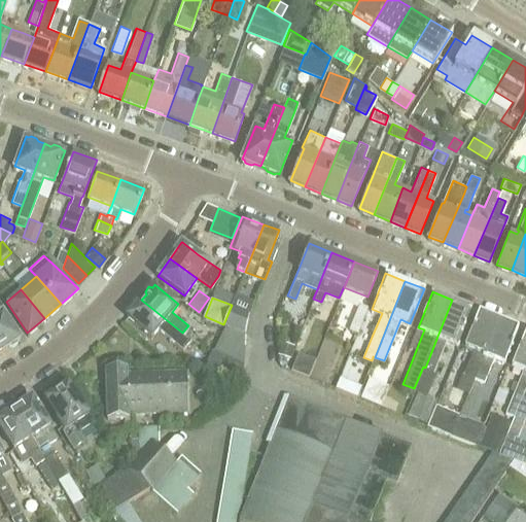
[(182,333),(141,300),(137,305),(134,305),(129,309),(130,312),(128,315),(152,336),(160,327),(177,342),(182,347),(190,338),(182,333)]
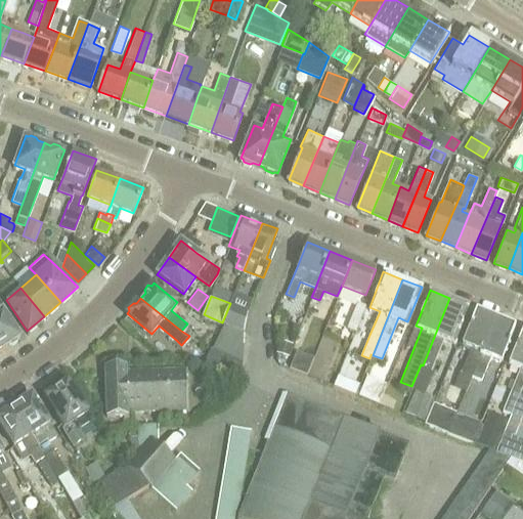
[(469,305),(449,298),(423,365),(431,369),(435,359),(444,337),(454,340),(469,305)]
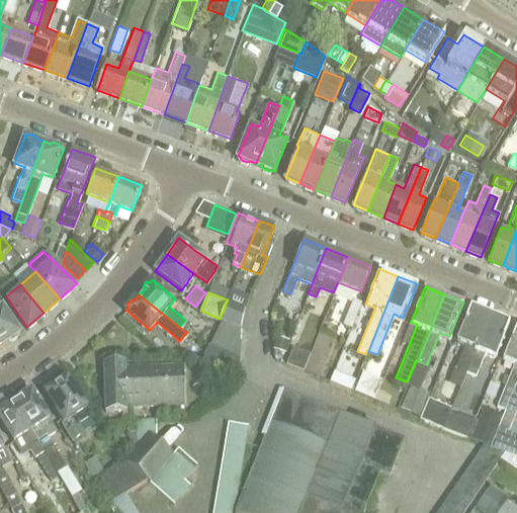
[(361,300),(352,296),(342,322),(351,325),(361,300)]
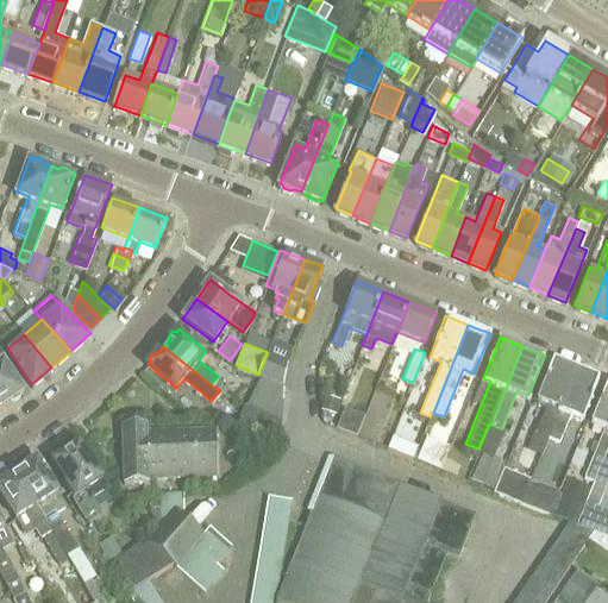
[(288,360),(268,352),(258,375),(281,384),(288,360)]
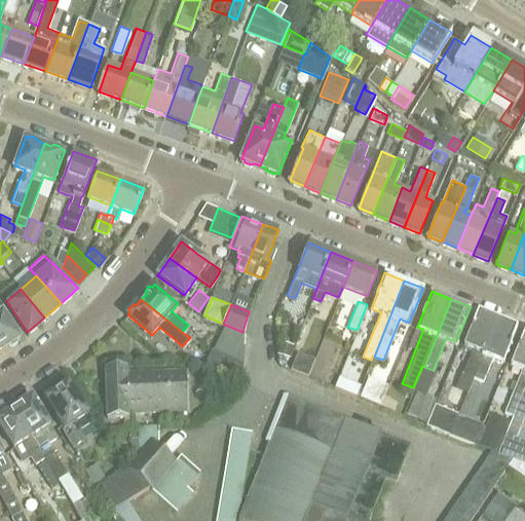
[(0,345),(1,347),(7,343),(10,344),(15,340),(15,337),(19,335),(1,309),(0,310),(0,345)]
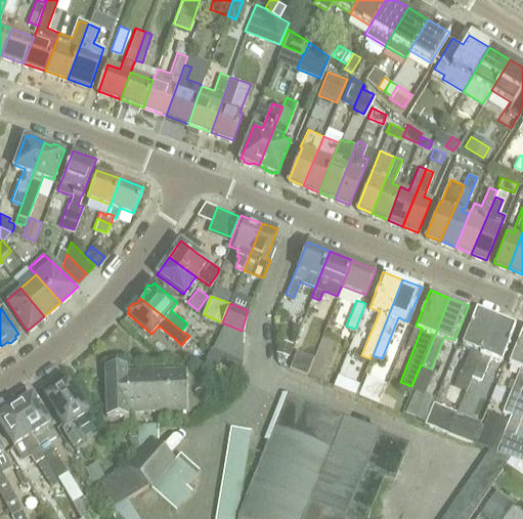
[(473,375),(495,316),(476,308),(463,343),(470,346),(461,370),(464,372),(473,375)]
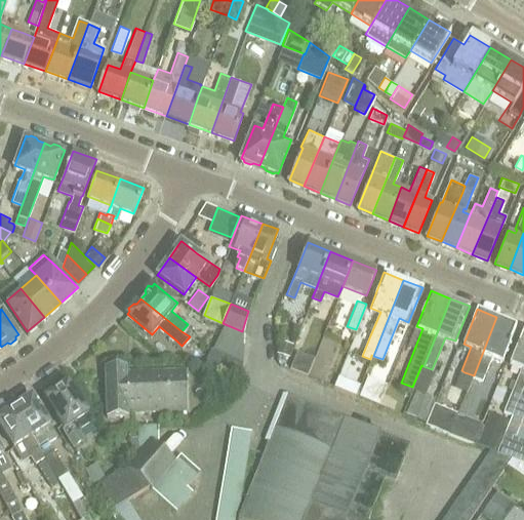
[(502,359),(517,324),(496,317),(474,375),(482,378),(492,355),(502,359)]
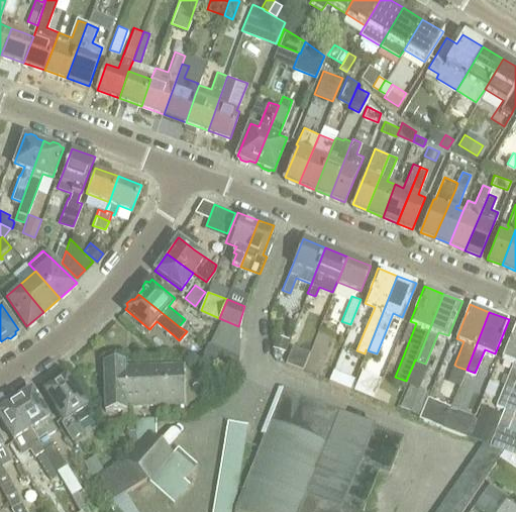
[(213,330),(238,340),(238,326),(219,318),(213,330)]
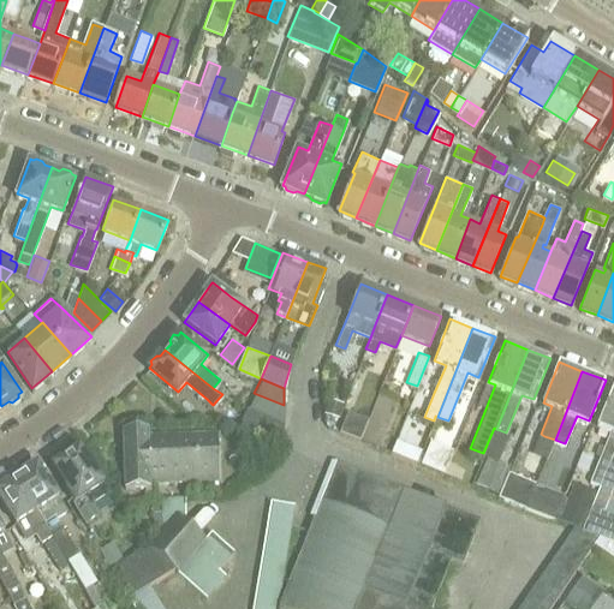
[(601,484),(613,449),(613,383),(597,424),(610,430),(600,458),(591,481),(601,484)]
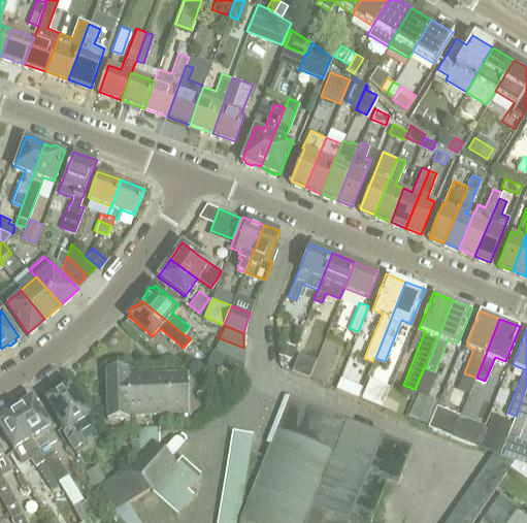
[(243,348),(218,337),(212,349),(223,353),(243,362),(243,348)]
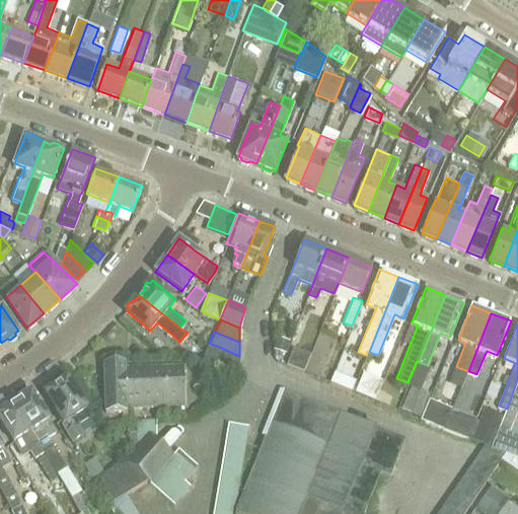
[(289,338),(276,335),(273,347),(285,351),(289,338)]
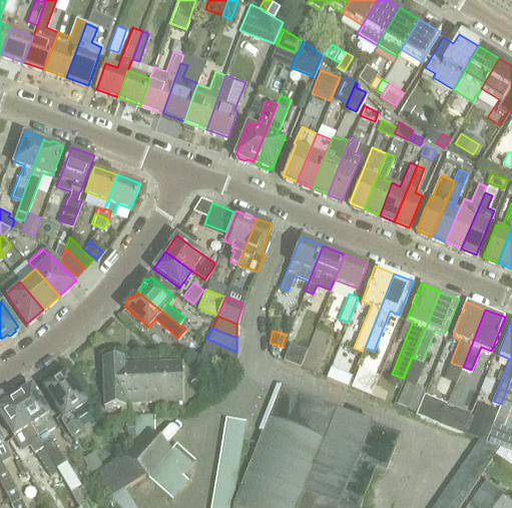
[(300,364),(306,347),(290,341),(283,358),(300,364)]
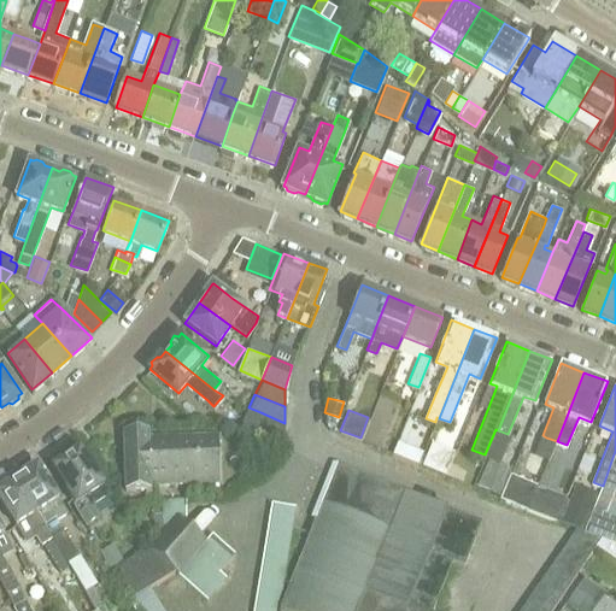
[(285,446),(285,423),(260,412),(251,433),(282,451),(285,446)]
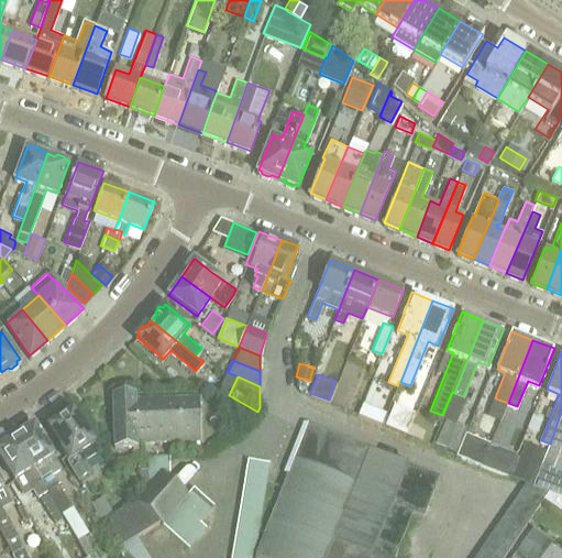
[(135,439),(156,438),(154,396),(135,396),(135,391),(113,392),(114,445),(136,445),(135,439)]
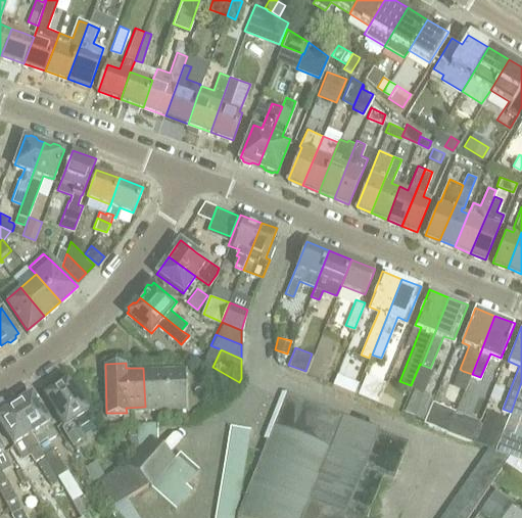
[(185,366),(143,368),(145,407),(187,406),(185,366)]
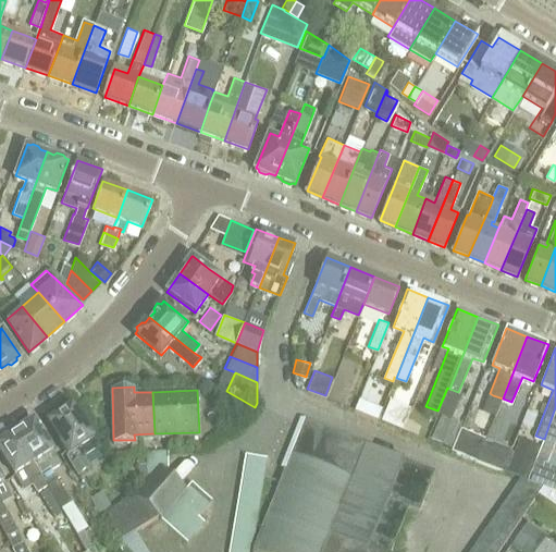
[(381,406),(358,396),(354,408),(377,417),(381,406)]
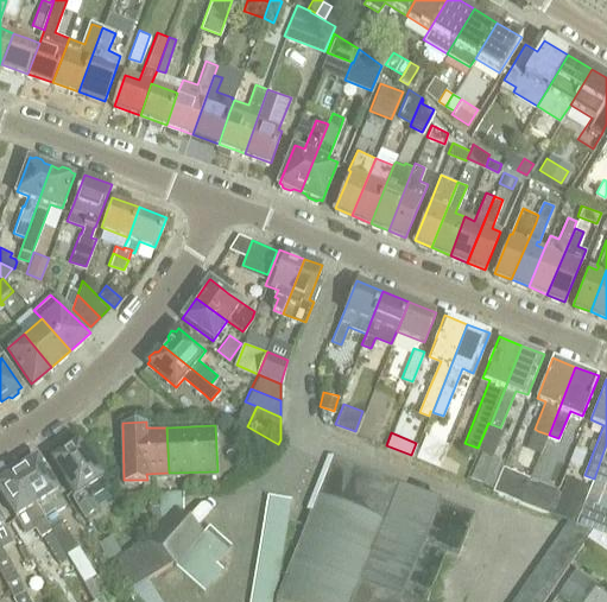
[(448,443),(425,433),(416,456),(438,466),(448,443)]
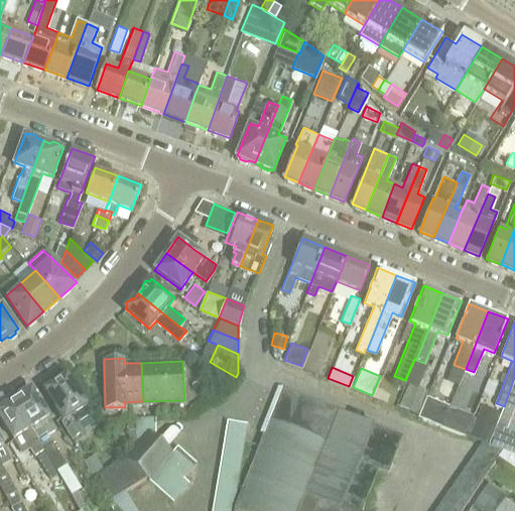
[(54,407),(62,420),(60,421),(72,437),(83,430),(77,421),(91,411),(87,404),(67,375),(45,389),(57,406),(54,407)]
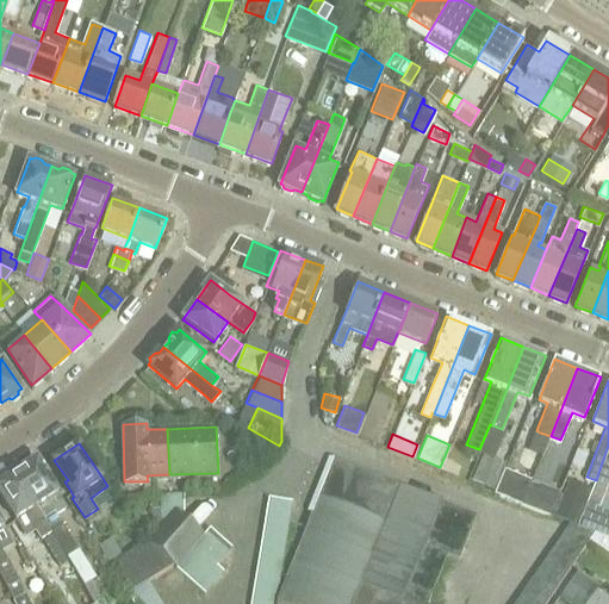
[(608,446),(596,480),(607,485),(608,478),(608,446)]
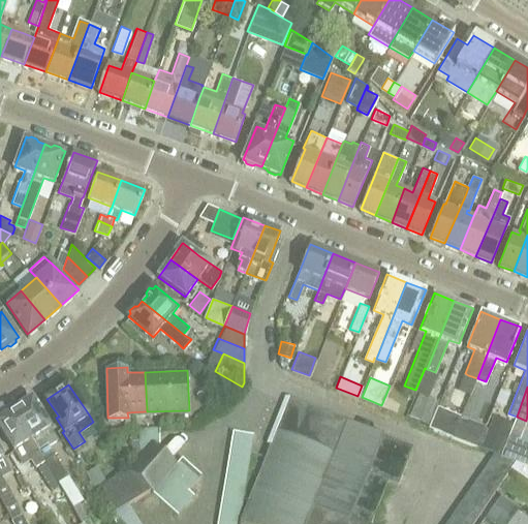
[(437,400),(417,392),(408,414),(428,423),(437,400)]
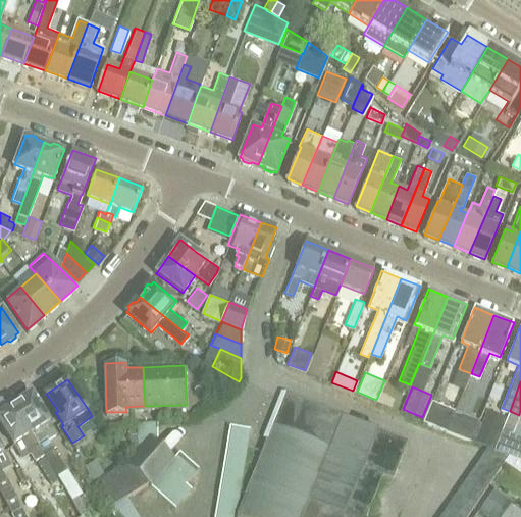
[(356,516),(344,512),(349,500),(348,500),(352,487),(357,475),(362,463),(383,472),(394,476),(409,438),(378,426),(377,427),(376,426),(285,391),(238,511),(236,516),(356,516)]
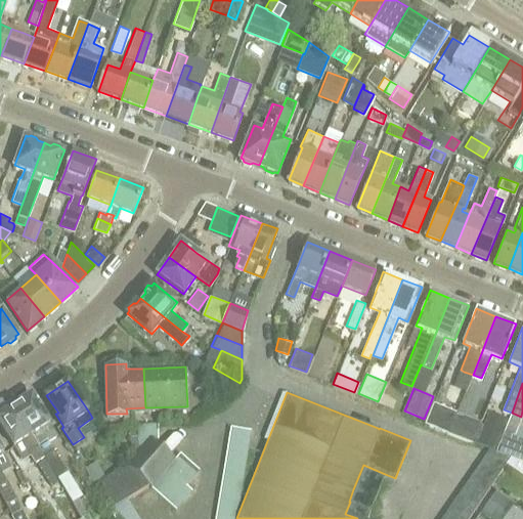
[(48,437),(57,431),(33,393),(31,394),(28,393),(23,396),(23,399),(14,404),(45,455),(46,455),(48,459),(52,466),(56,472),(58,475),(68,469),(48,437)]
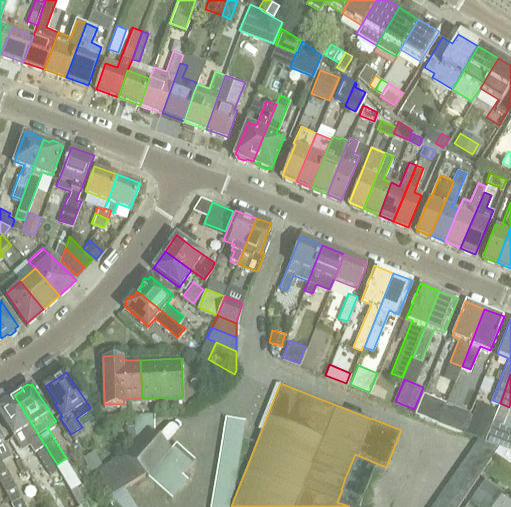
[(448,402),(423,391),(414,411),(440,422),(448,402)]
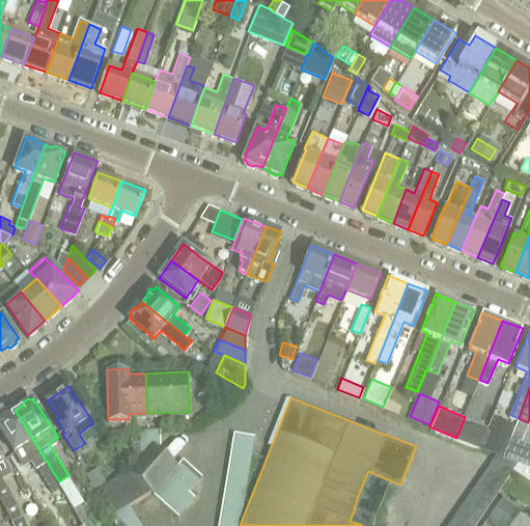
[(5,416),(2,415),(0,416),(0,428),(14,450),(23,445),(37,467),(47,461),(46,461),(15,410),(5,416)]
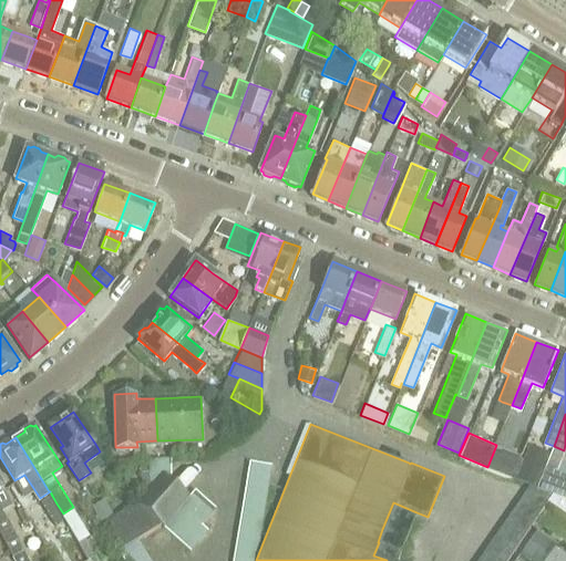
[(518,454),(496,445),(487,467),(510,476),(518,454)]
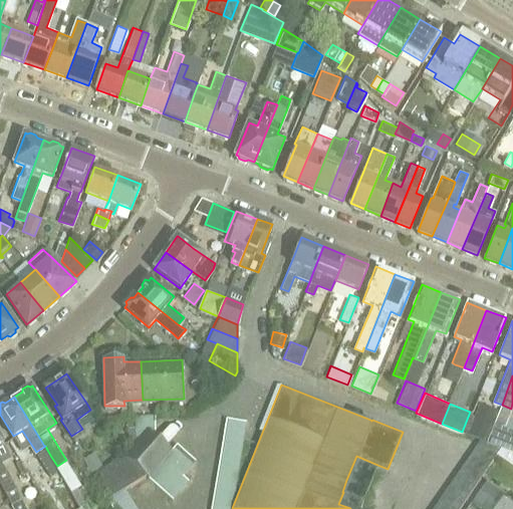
[(465,433),(480,439),(487,442),(495,423),(494,422),(495,421),(474,413),(465,433)]
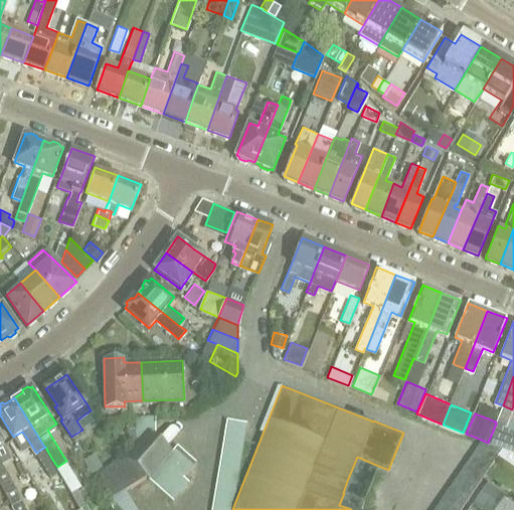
[(135,427),(135,439),(137,439),(139,440),(149,428),(153,431),(153,414),(135,414),(135,420),(135,427)]
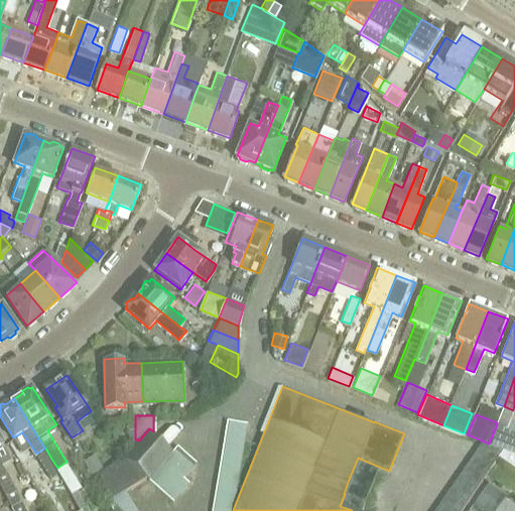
[(226,428),(244,431),(245,419),(228,416),(226,428)]
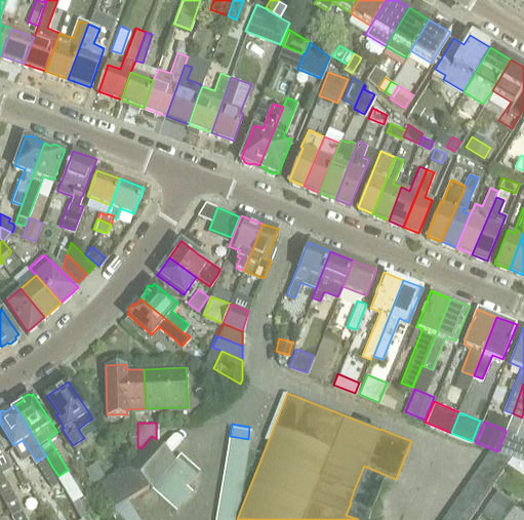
[(523,439),(506,432),(497,451),(511,456),(523,461),(523,439)]
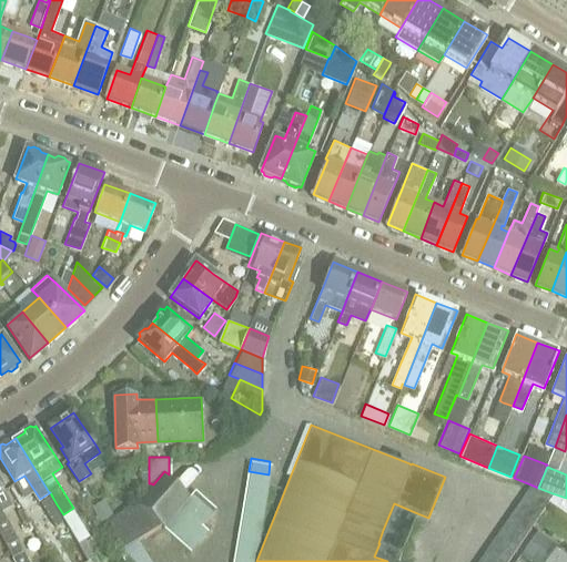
[(150,489),(139,502),(161,522),(163,523),(180,504),(190,493),(169,474),(164,471),(153,484),(150,489)]
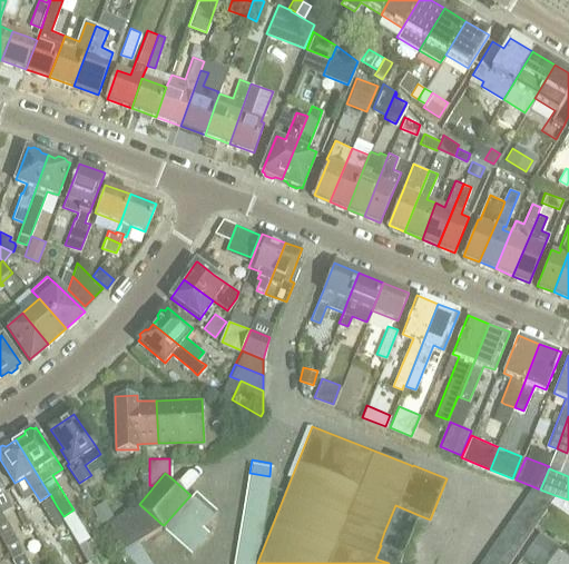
[(248,485),(267,488),(270,476),(249,473),(248,485)]
